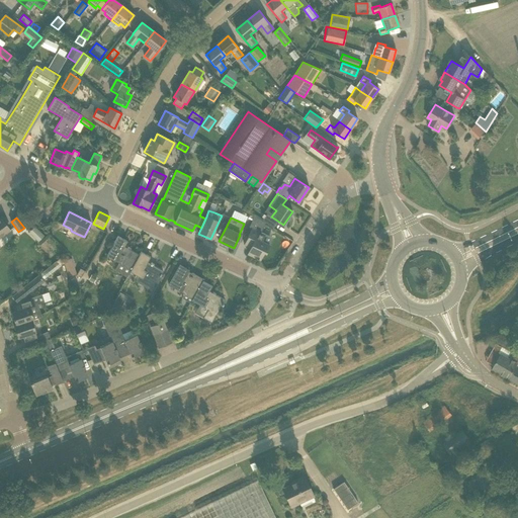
[(0,237),(10,231),(1,219),(0,219),(0,237)]
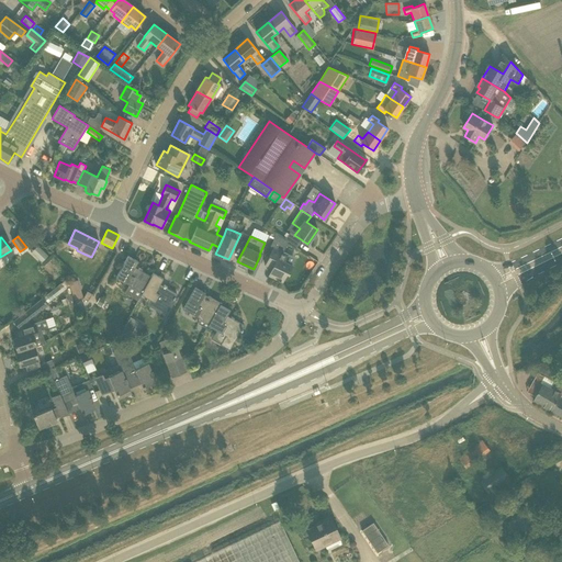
[(31,251),(41,262),(47,256),(37,245),(31,251)]
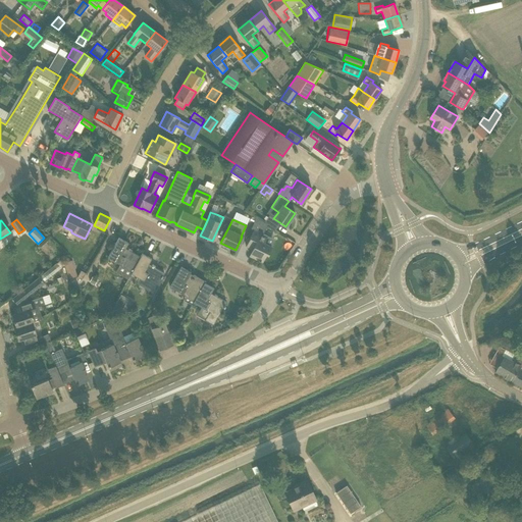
[(264,243),(267,237),(254,230),(246,247),(247,247),(248,244),(254,247),(249,256),(261,262),(265,254),(267,255),(271,246),(264,243)]
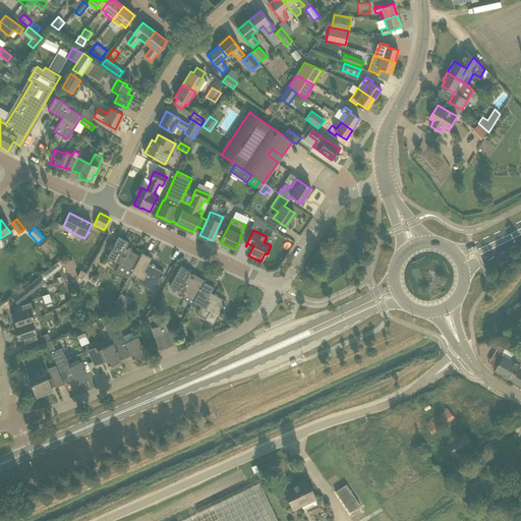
[(127,279),(130,273),(139,256),(130,251),(131,249),(129,248),(128,249),(125,248),(128,242),(118,237),(107,257),(119,265),(115,272),(127,279)]
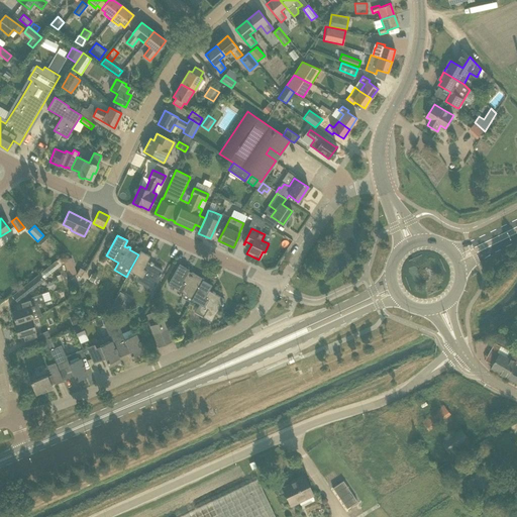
[(150,264),(147,262),(149,256),(140,251),(138,254),(129,271),(154,285),(161,274),(163,270),(152,265),(153,264),(150,262),(150,264)]
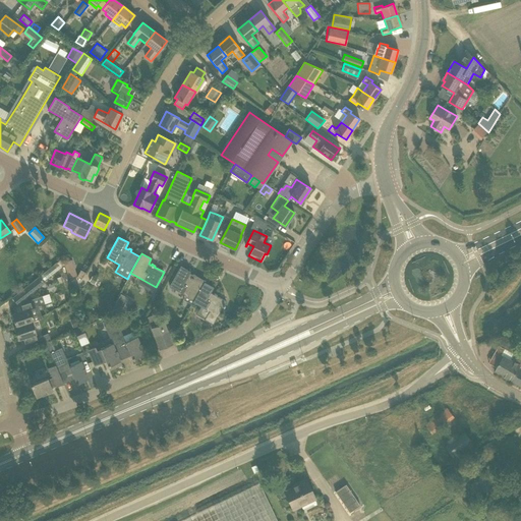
[(68,277),(76,275),(72,259),(64,263),(68,277)]
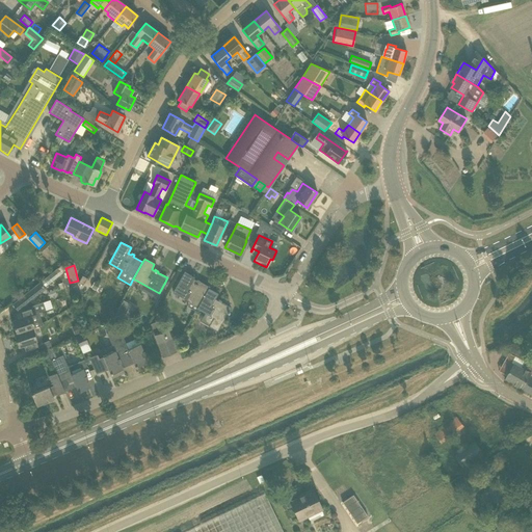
[(174,293),(198,307),(208,288),(209,289),(210,287),(197,280),(195,284),(192,282),(194,277),(185,272),(174,293)]
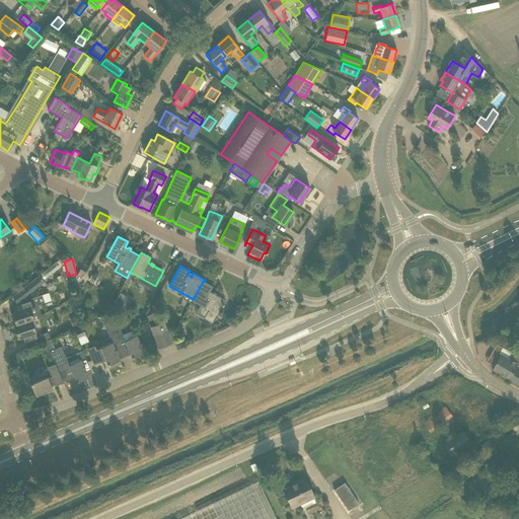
[(77,275),(81,278),(85,272),(80,269),(77,275)]
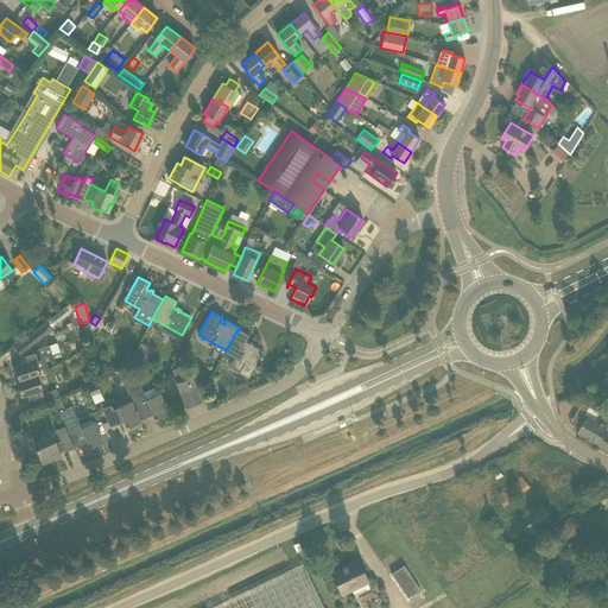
[(24,340),(29,347),(51,330),(45,323),(24,340)]
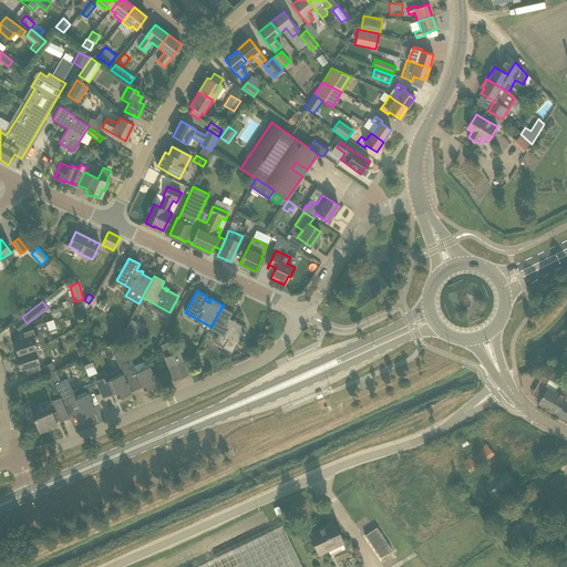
[(228,320),(232,313),(223,308),(222,307),(212,327),(210,329),(227,339),(222,348),(232,353),(236,344),(237,344),(243,334),(244,334),(245,332),(244,332),(246,328),(235,322),(236,321),(233,319),(232,322),(228,320)]
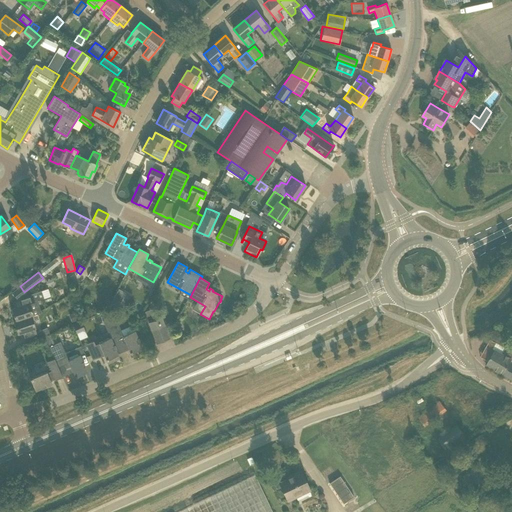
[(41,313),(37,301),(44,298),(41,291),(32,294),(12,301),(14,308),(11,309),(14,317),(15,321),(31,316),(41,313)]
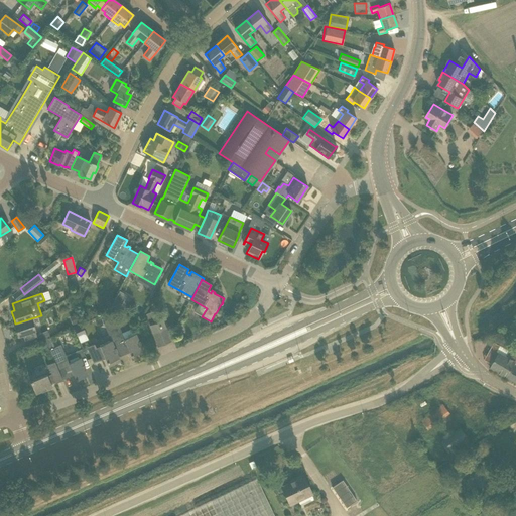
[(146,319),(156,316),(155,313),(152,311),(144,315),(146,319)]
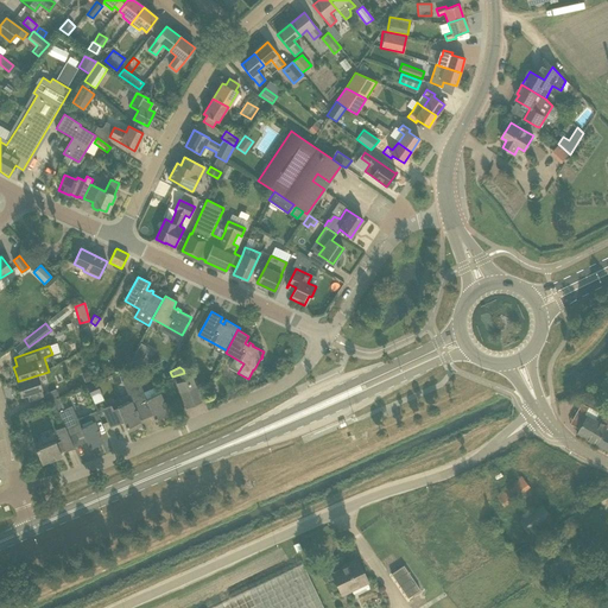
[(37,375),(18,381),(16,382),(20,397),(26,396),(29,401),(40,397),(42,397),(39,391),(42,390),(37,375)]
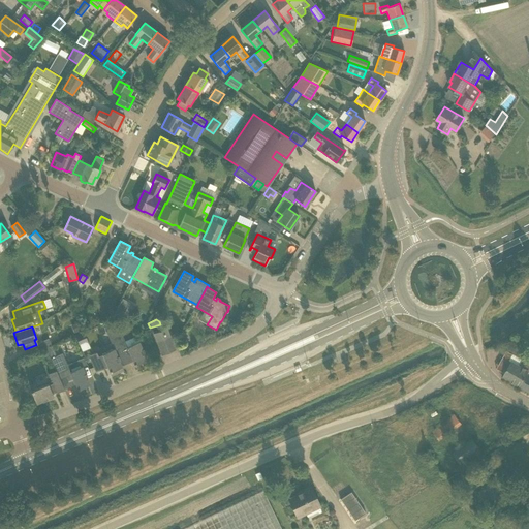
[(147,360),(138,342),(127,347),(118,327),(106,332),(114,349),(121,366),(122,366),(132,361),(134,365),(147,360)]
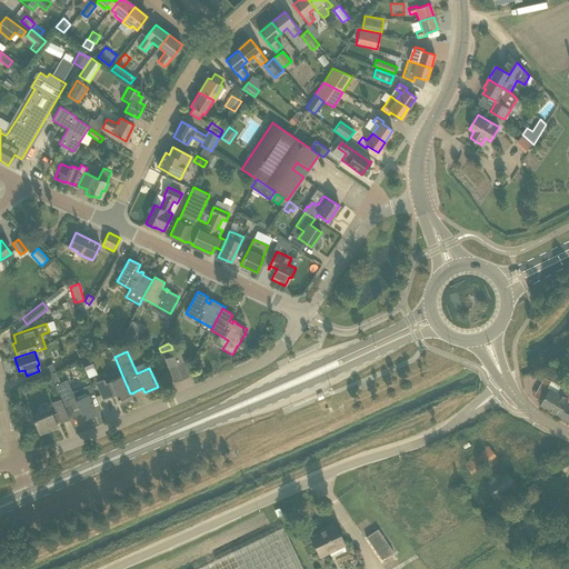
[(166,359),(175,381),(188,376),(179,353),(166,359)]
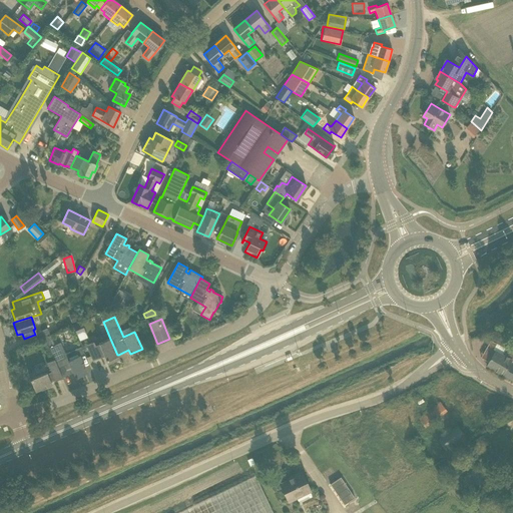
[(73,328),(76,334),(84,331),(82,325),(73,328)]
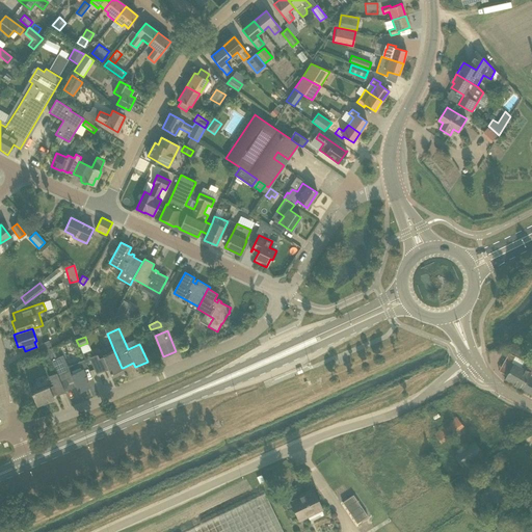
[(49,341),(37,346),(42,353),(52,349),(49,341)]
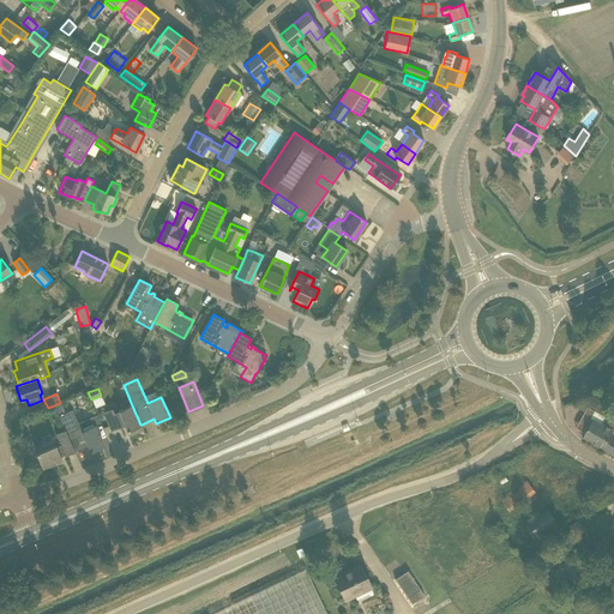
[(132,405),(114,414),(112,409),(103,413),(112,432),(125,426),(128,435),(143,429),(142,425),(140,425),(132,405)]
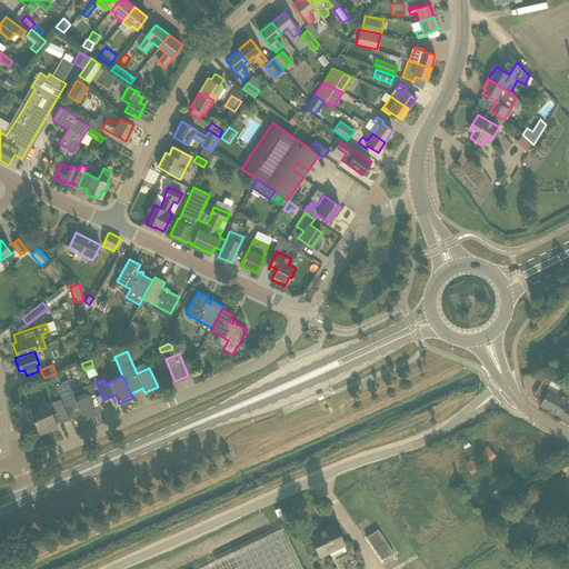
[(568,390),(552,381),(545,377),(533,397),(542,401),(540,406),(568,421),(568,390)]
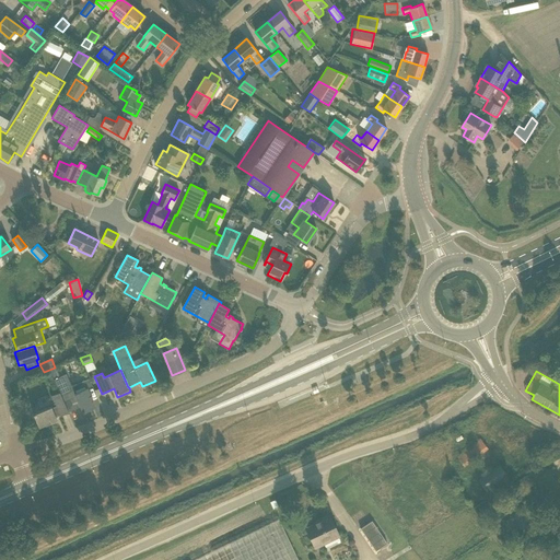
[(95,407),(88,388),(86,387),(74,393),(67,374),(54,380),(59,393),(61,396),(60,396),(68,412),(80,407),(82,412),(95,407)]
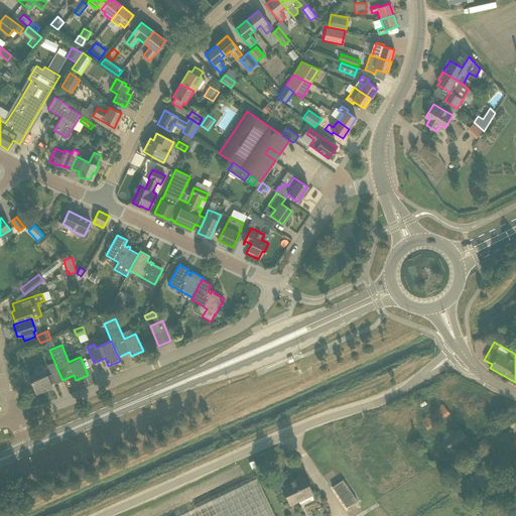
[(47,374),(30,381),(35,394),(52,387),(51,384),(55,382),(55,383),(62,380),(55,365),(56,365),(54,362),(47,365),(51,374),(47,376),(47,374)]
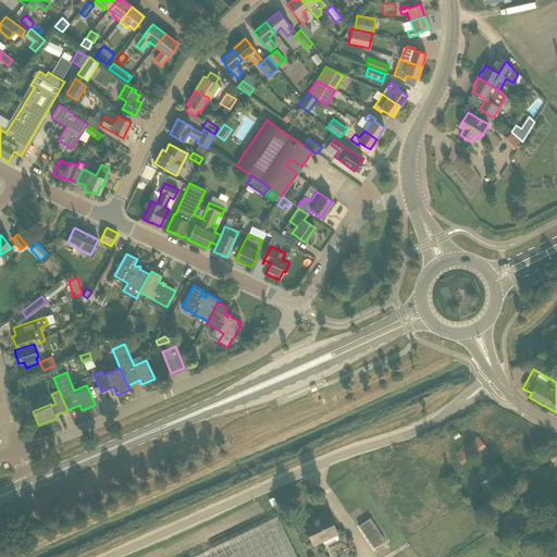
[(479,436),(455,454),(462,463),(485,446),(479,436)]
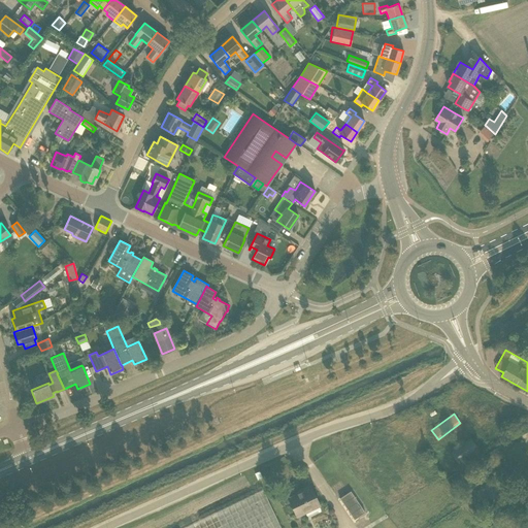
[(471,437),(451,453),(459,464),(480,449),(471,437)]
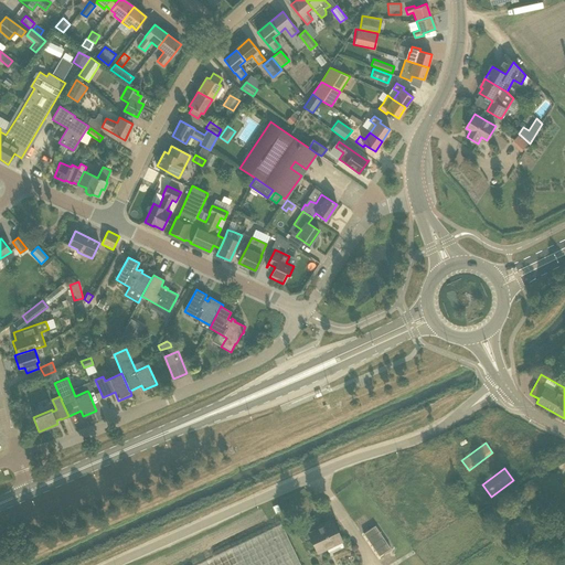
[(342,542),(331,519),(321,524),(322,525),(308,533),(318,553),(342,542)]
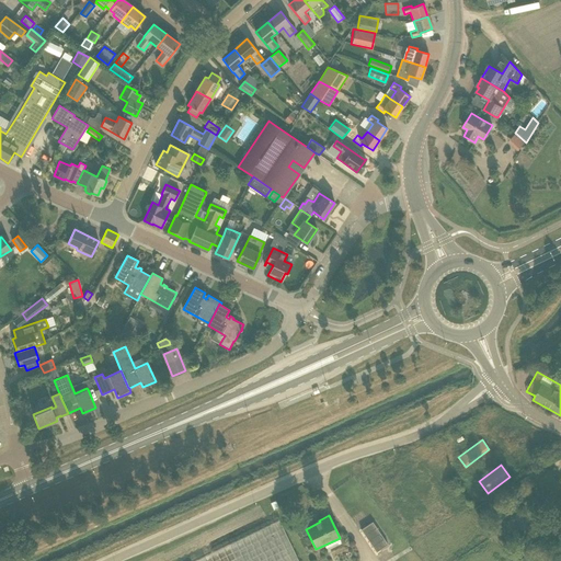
[(560,519),(542,533),(546,538),(556,531),(559,536),(560,534),(560,519)]
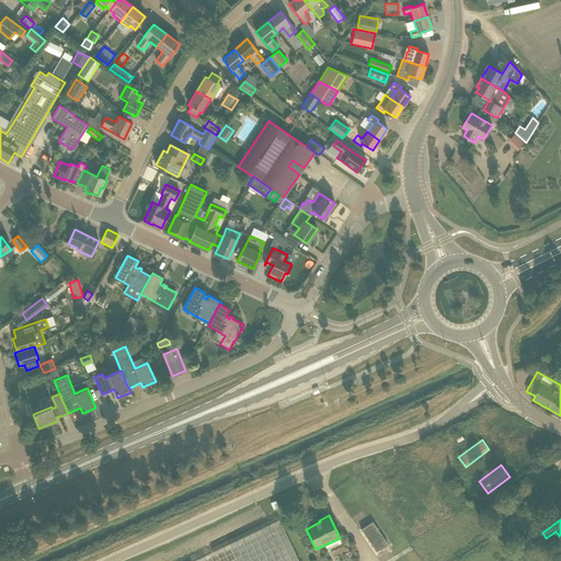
[(298,560),(279,521),(194,560),(298,560)]
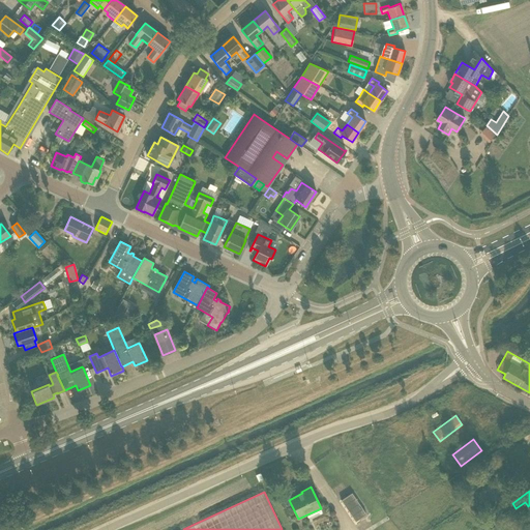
[(341,500),(355,522),(366,514),(352,493),(341,500)]
